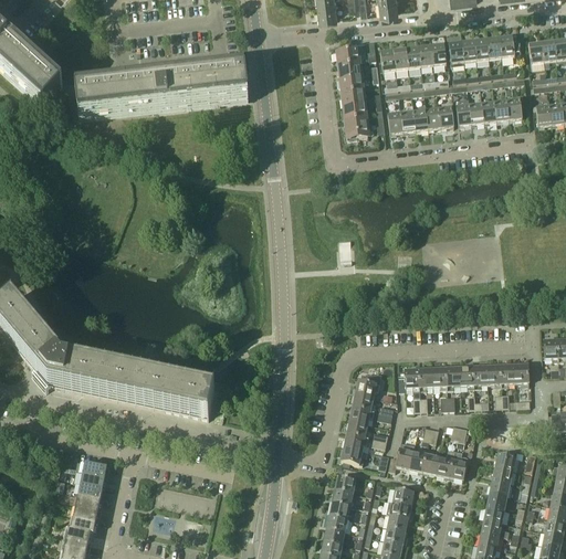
[(317,2),(318,17),(337,14),(335,0),(317,2)]
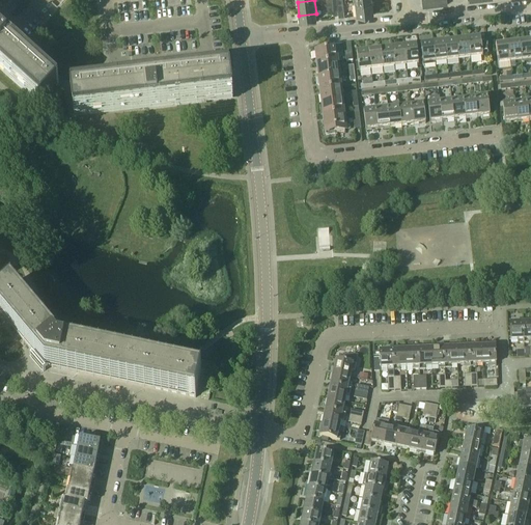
[(355,0),(356,8),(373,6),(372,0),(355,0)]
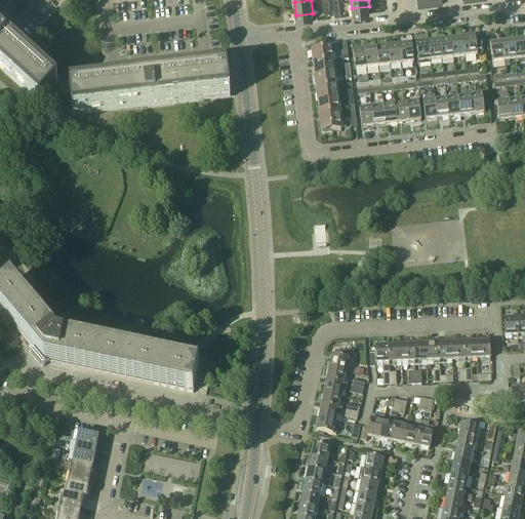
[(3,30),(6,27),(0,18),(0,65),(39,100),(39,101),(57,79),(3,30)]
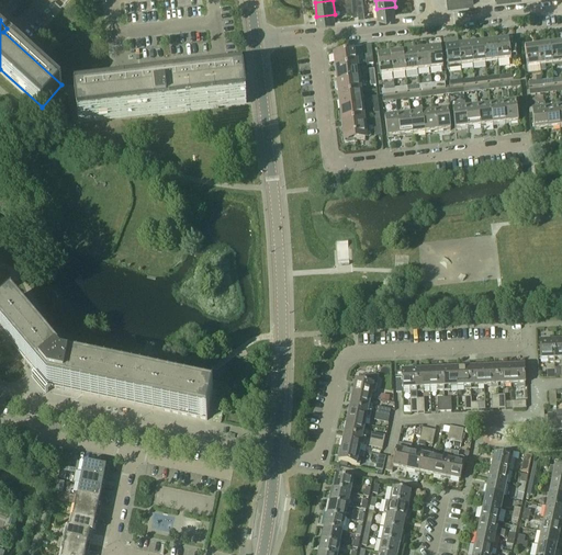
[(495,35),(497,56),(510,54),(510,53),(517,53),(515,34),(508,35),(508,34),(495,35)]
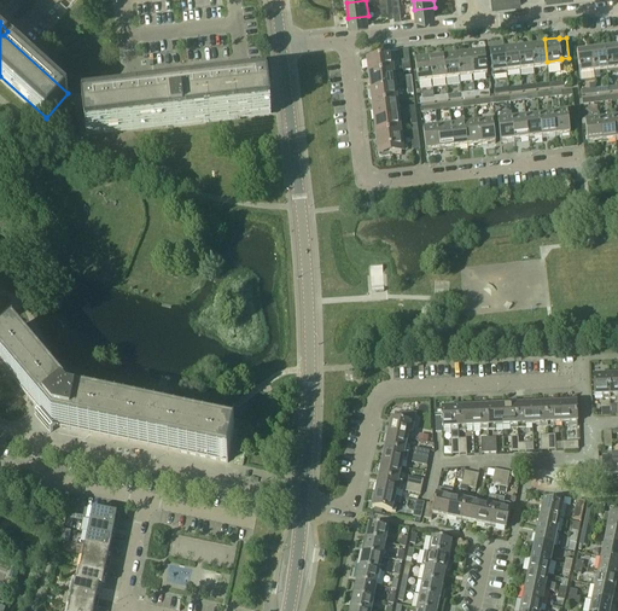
[(531,41),(534,63),(547,62),(544,39),(531,41)]
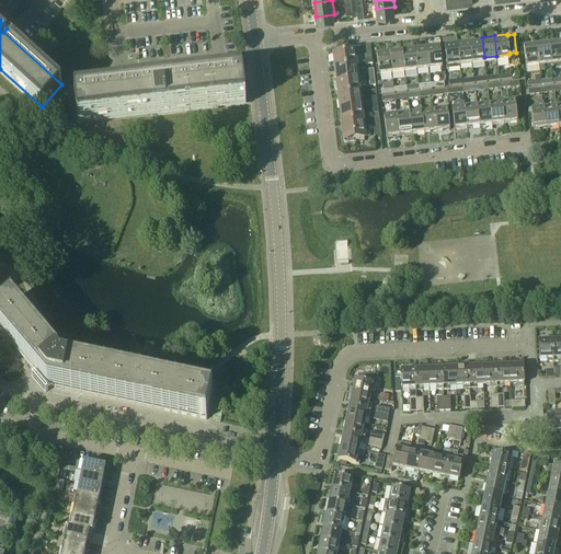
[(457,39),(459,60),(471,58),(469,38),(465,38),(464,36),(457,37),(458,39),(457,39)]
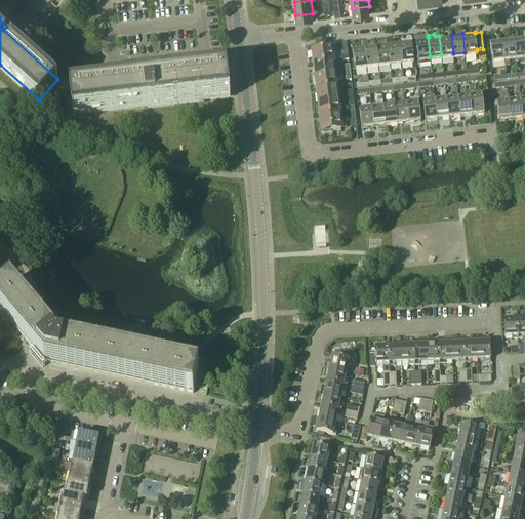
[(439,36),(441,54),(453,53),(451,35),(439,36)]
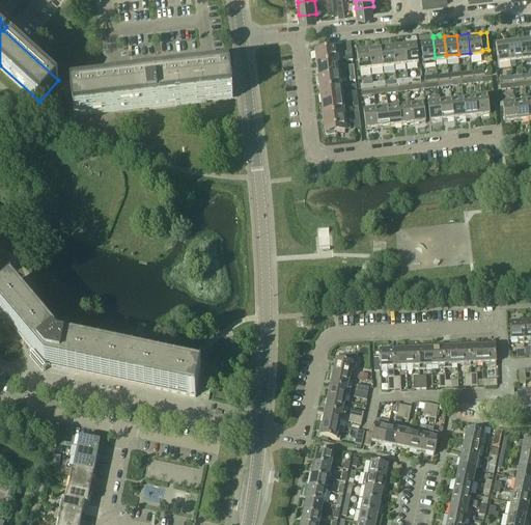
[(519,36),(521,56),(530,54),(530,38),(530,35),(519,36)]
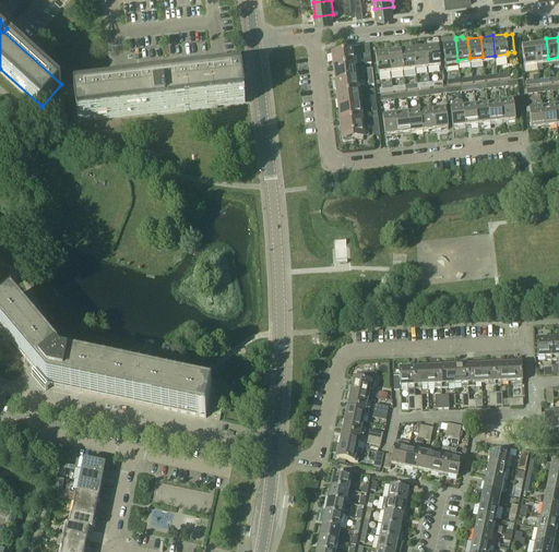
[(361,39),(364,58),(364,59),(371,58),(368,38),(361,39)]
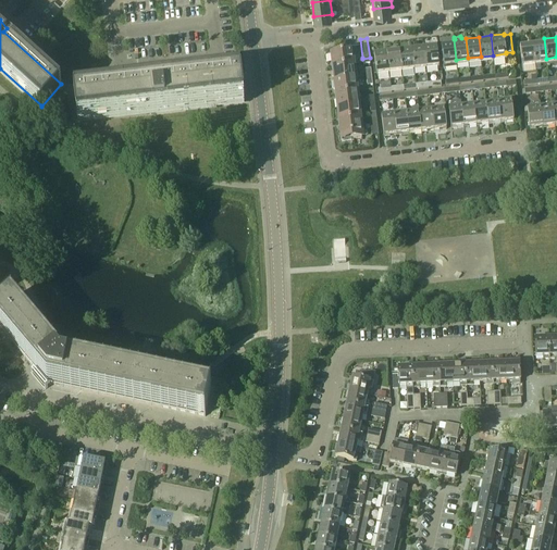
[(532,40),(534,60),(535,65),(541,64),(541,60),(546,59),(544,38),(532,40)]
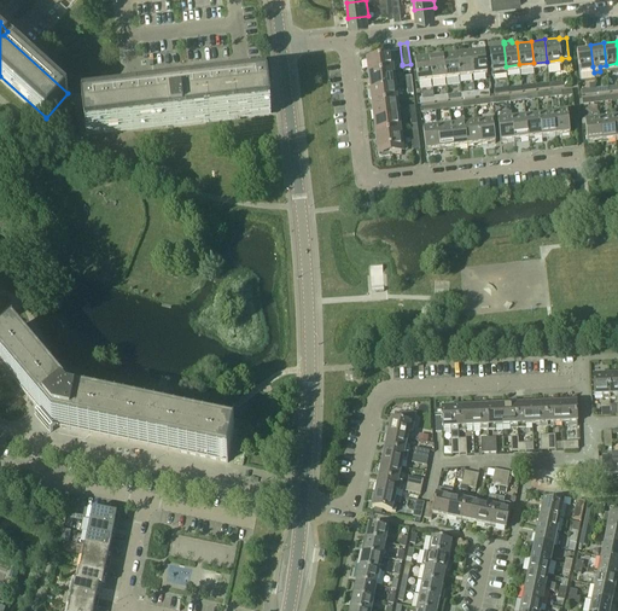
[(503,44),(489,46),(491,70),(506,69),(506,67),(503,44)]
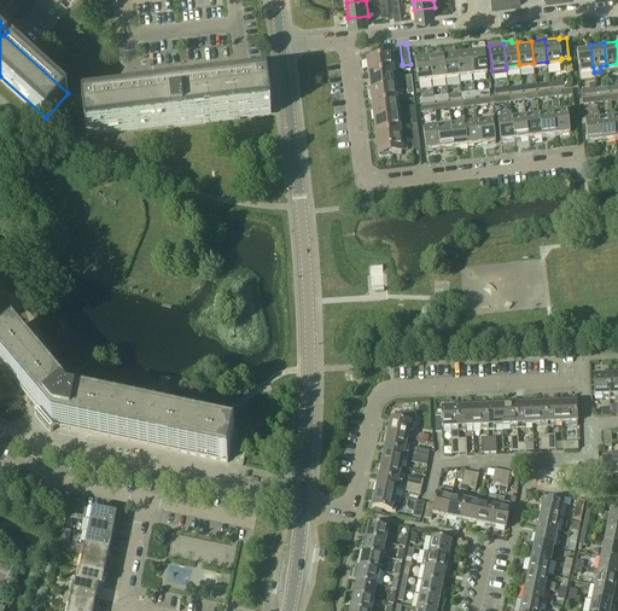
[(368,53),(369,69),(394,65),(391,45),(380,46),(382,52),(368,53)]
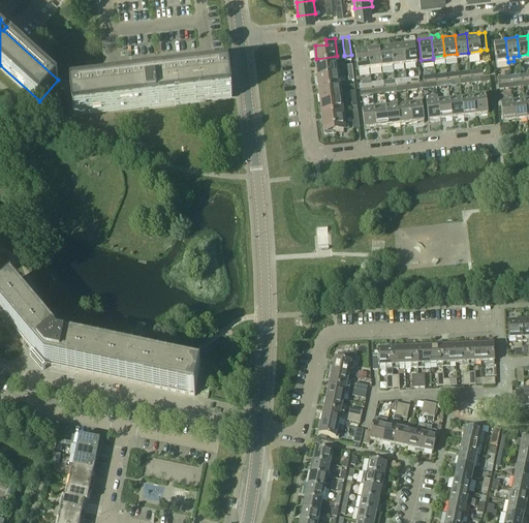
[(493,39),(495,59),(507,57),(505,38),(493,39)]
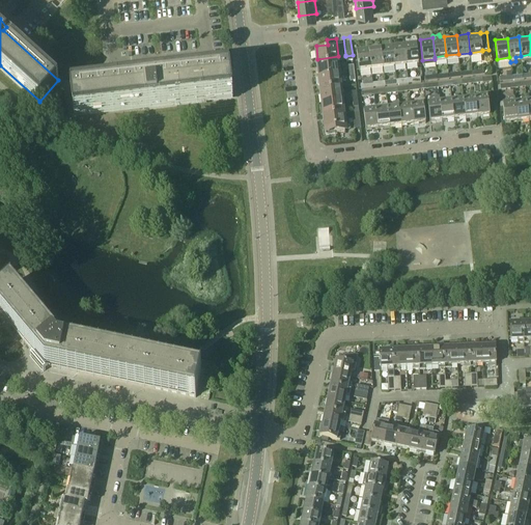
[(403,40),(406,60),(418,58),(416,39),(403,40)]
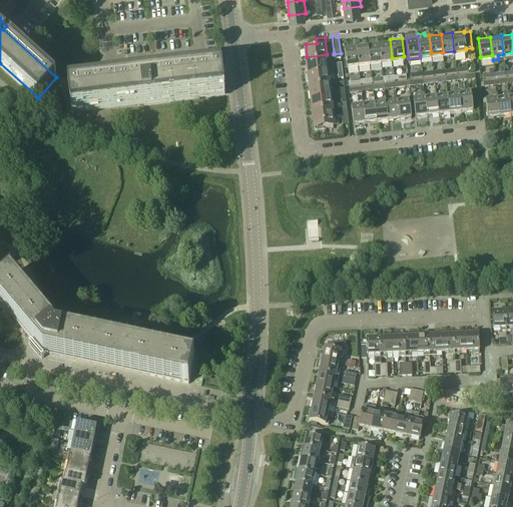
[(379,41),(381,59),(392,58),(390,39),(379,41)]
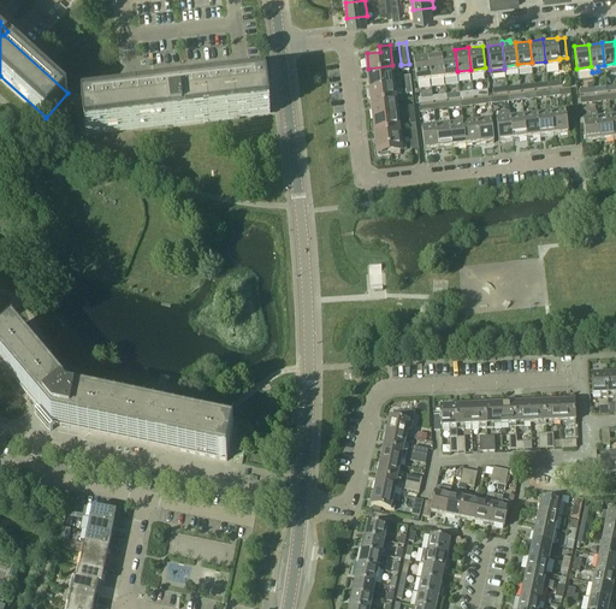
[(440,51),(443,74),(457,71),(455,49),(440,51)]
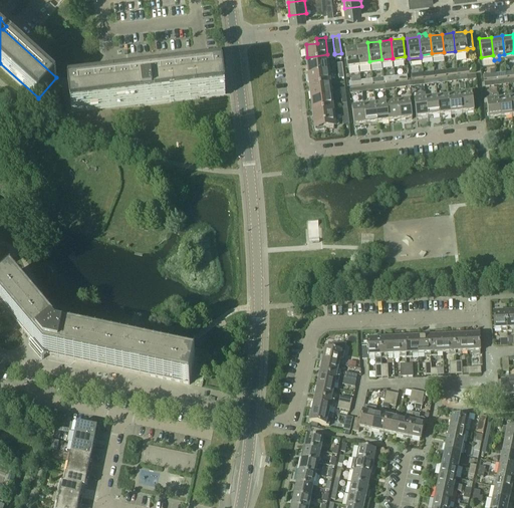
[(357,43),(359,62),(369,61),(367,42),(357,43)]
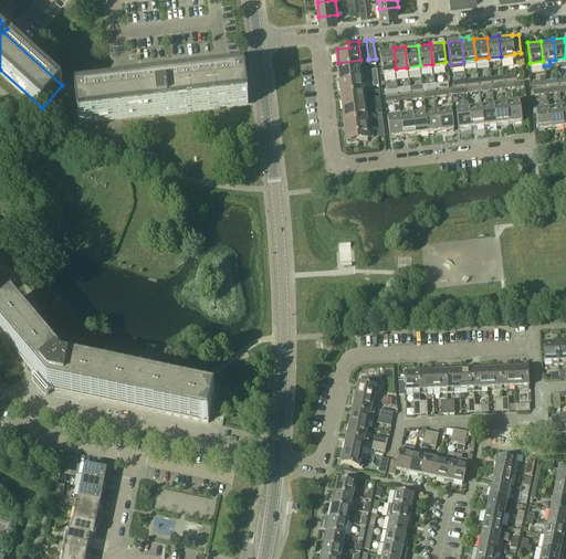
[(379,50),(383,70),(396,69),(394,48),(379,50)]
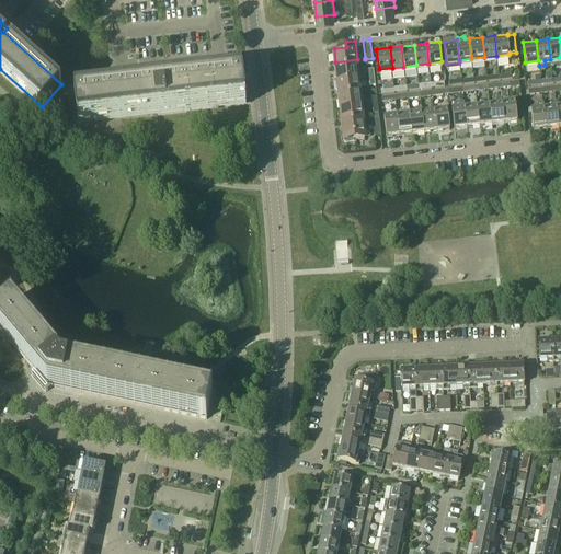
[(335,62),(338,77),(359,73),(357,59),(335,62)]
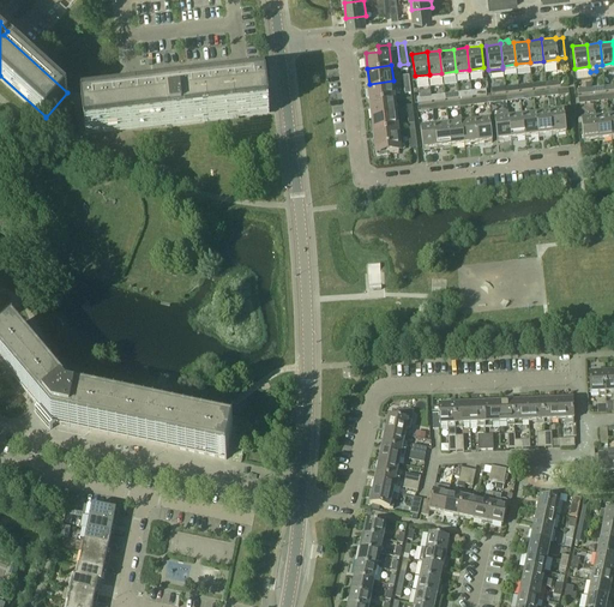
[(82,101),(85,130),(269,108),(265,79),(180,89),(180,85),(156,83),(157,92),(82,101)]
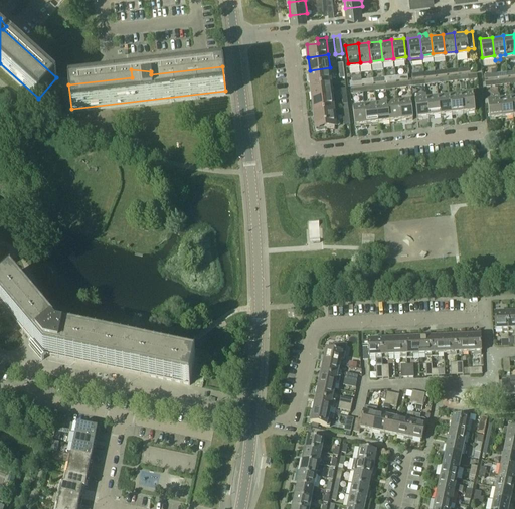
[(310,70),(311,82),(331,79),(330,67),(310,70)]
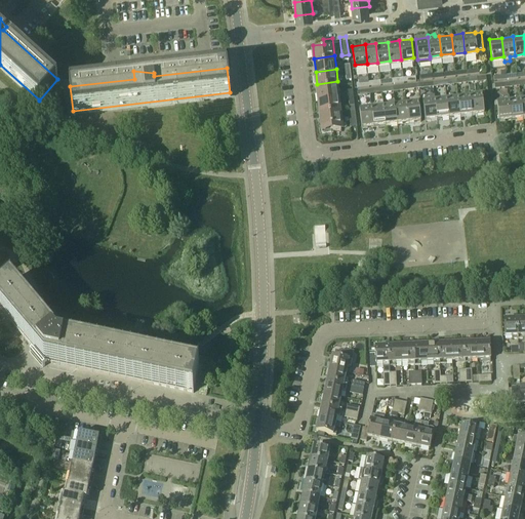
[(317,84),(319,96),(339,94),(337,81),(317,84)]
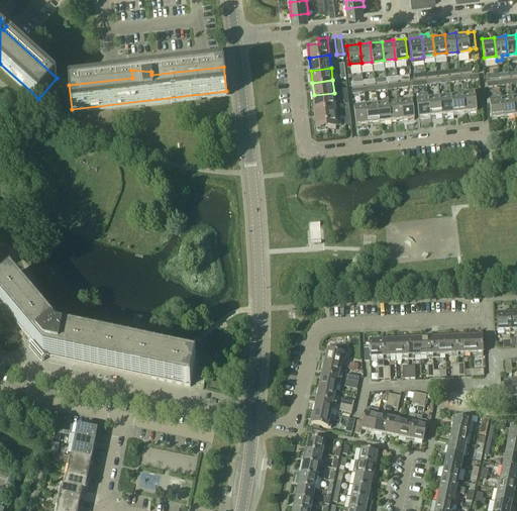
[(462,90),(464,108),(477,107),(475,88),(462,90)]
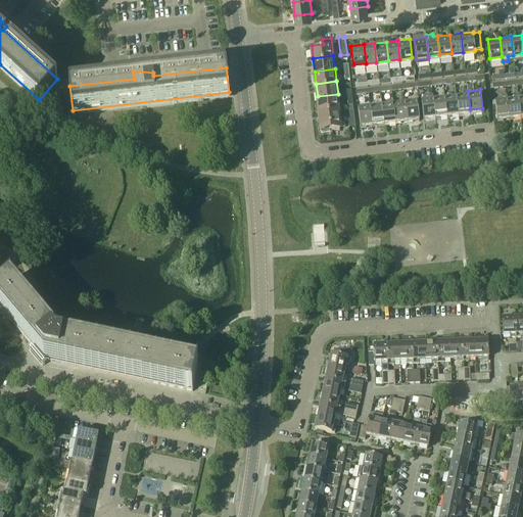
[(456,92),(458,111),(470,109),(468,91),(456,92)]
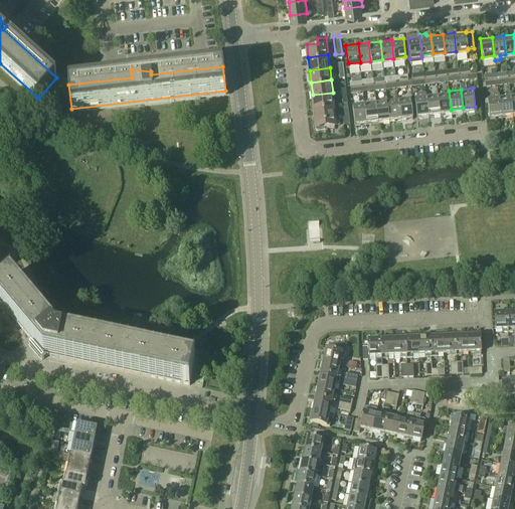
[(489,115),(501,113),(499,95),(498,90),(493,90),(493,95),(487,96),(489,115)]
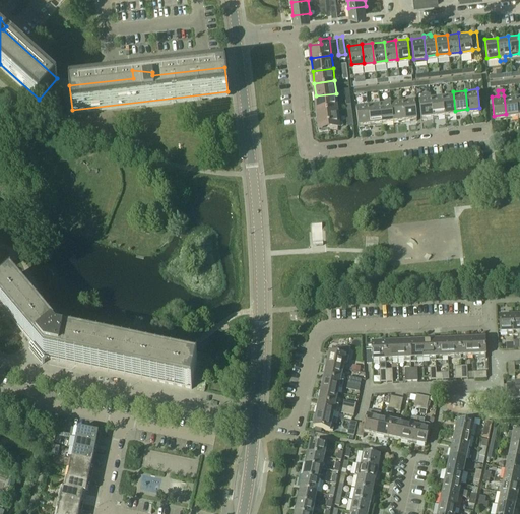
[(442,92),(444,112),(455,111),(453,91),(442,92)]
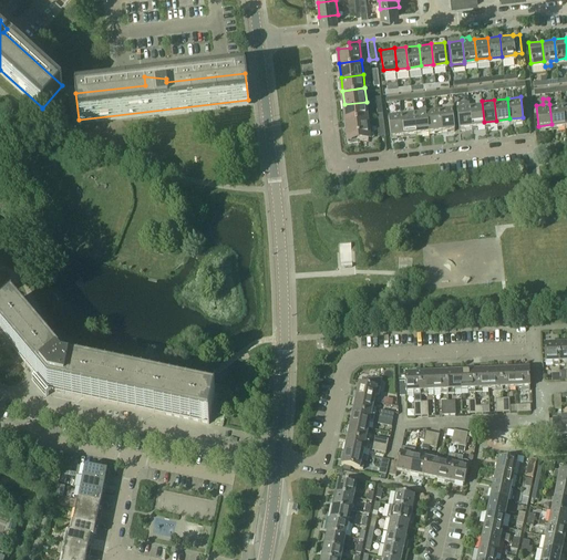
[(470,103),(472,123),(484,122),(482,101),(470,103)]
